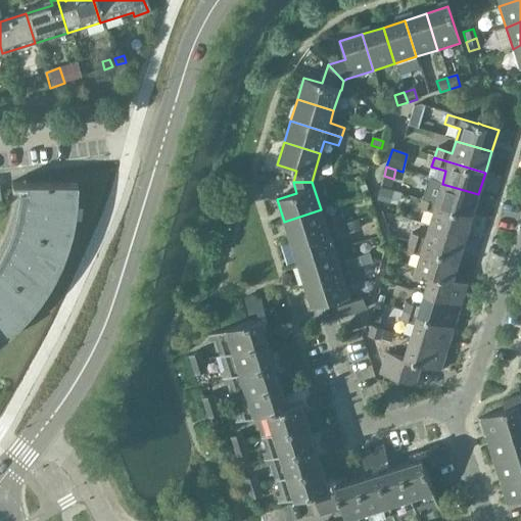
[(472,216),(478,194),(442,184),(438,196),(424,191),(421,200),(472,216)]
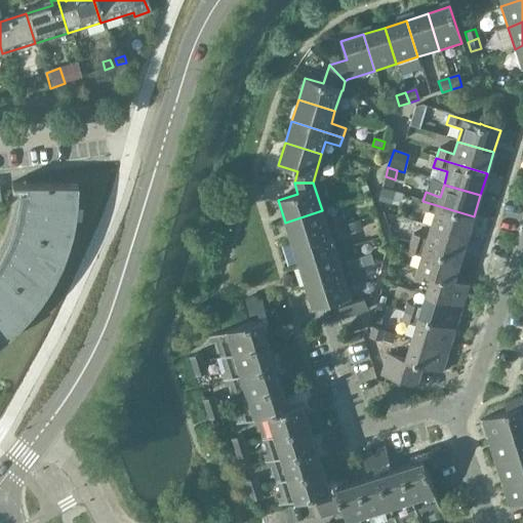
[(0,340),(4,337),(15,327),(26,316),(36,304),(45,290),(52,277),(58,264),(65,248),(69,233),(72,217),(74,203),(75,186),(68,186),(9,186),(9,188),(18,188),(18,195),(17,202),(17,209),(15,216),(14,224),(12,231),(9,238),(6,245),(5,248),(3,252),(0,257),(0,340)]
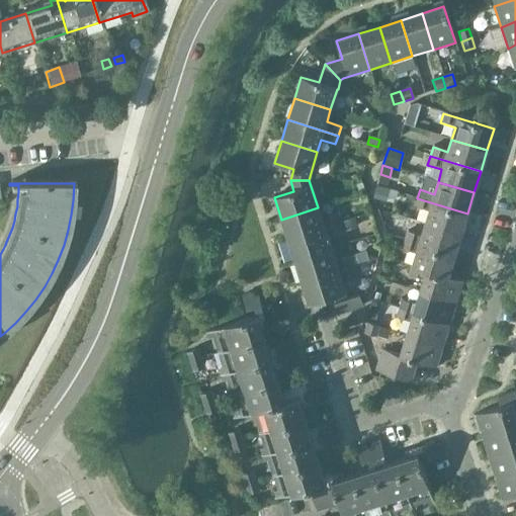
[(376,187),(373,197),(383,200),(387,190),(376,187)]
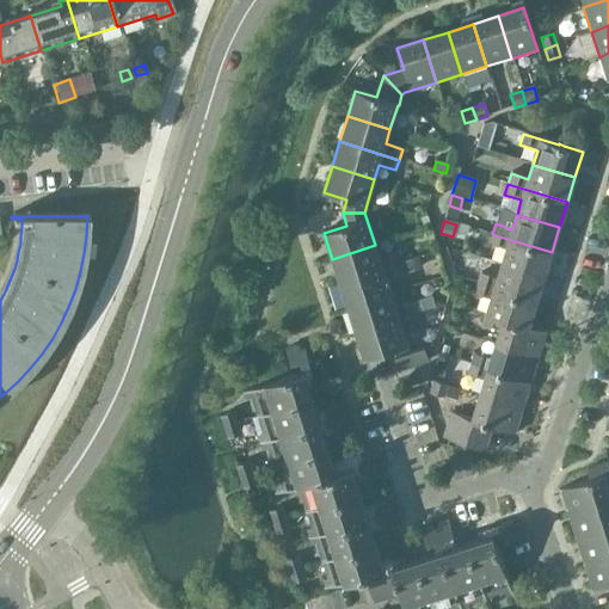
[(502,265),(543,277),(552,252),(492,234),(488,245),(505,251),(502,265)]
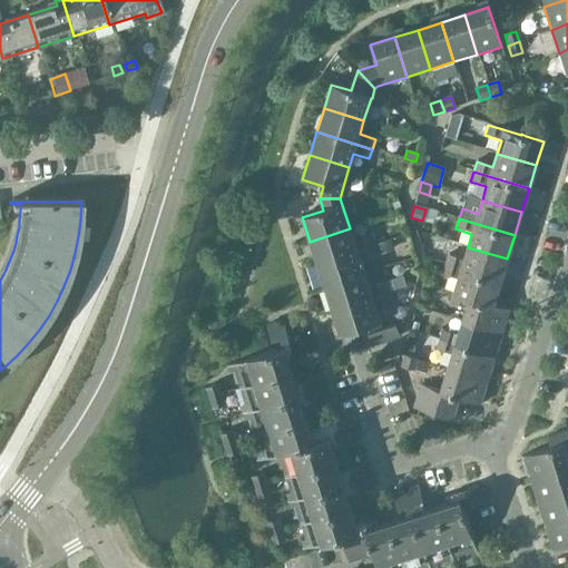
[(381,241),(411,237),(410,225),(380,228),(381,241)]
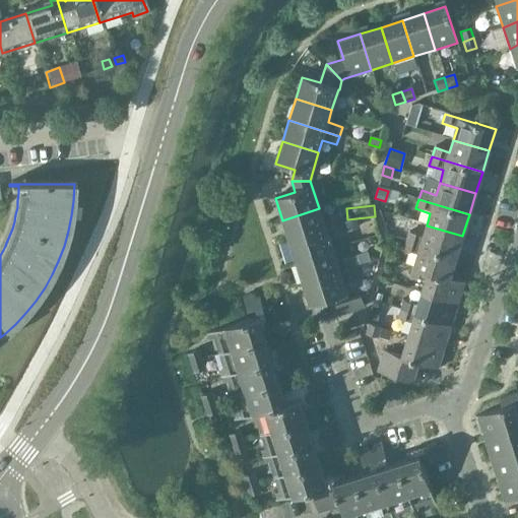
[(282,220),(289,241),(339,225),(336,216),(322,220),(319,208),(282,220)]
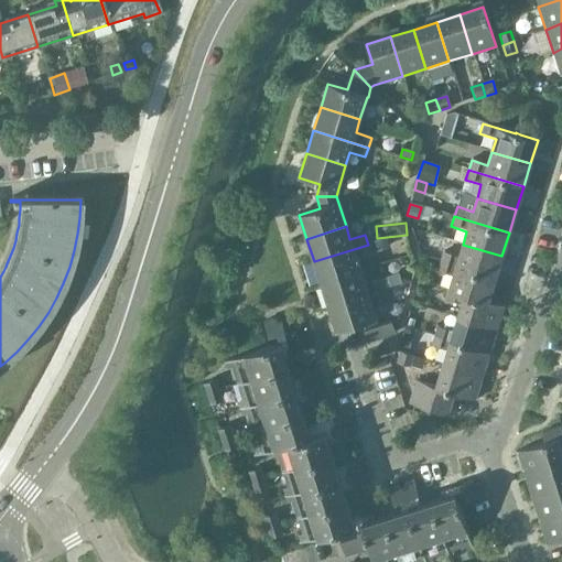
[(387,238),(374,242),(376,251),(389,247),(387,238)]
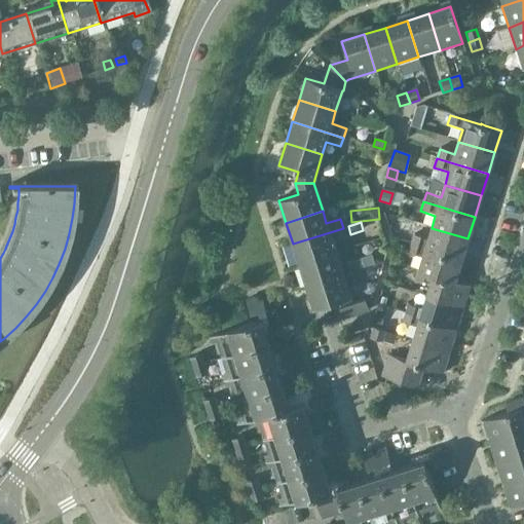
[(346,237),(343,228),(293,244),(299,265),(336,254),(332,241),(346,237)]
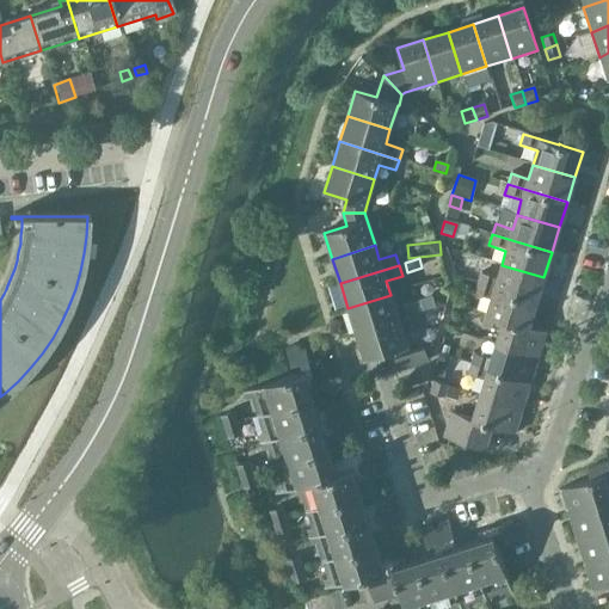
[(477,284),(536,302),(543,277),(502,265),(497,280),(480,275),(477,284)]
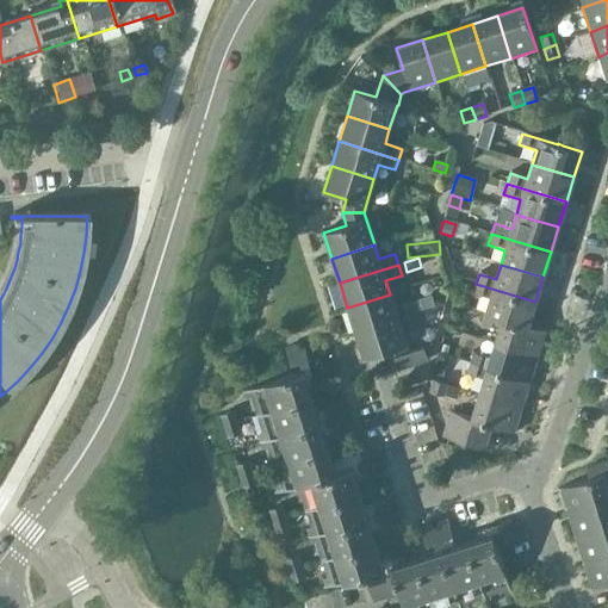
[(527,327),(535,302),(476,284),(472,295),(489,301),(485,315),(527,327)]
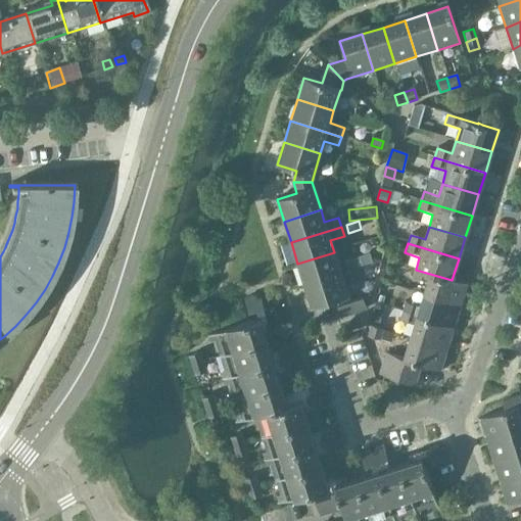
[(338,265),(334,252),(297,264),(304,285),(354,270),(354,269),(352,261),(338,265)]
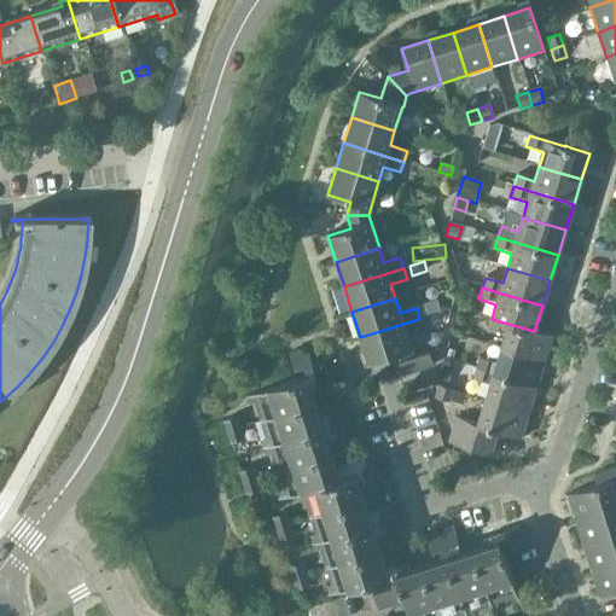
[(424,306),(417,308),(419,318),(426,315),(424,306)]
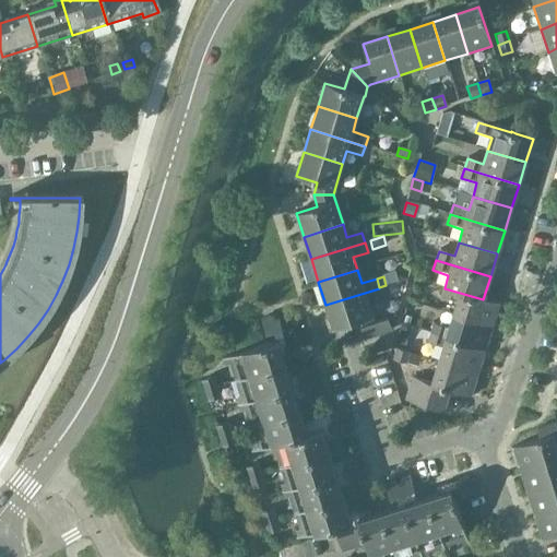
[(379,288),(326,305),(333,329),(358,321),(364,340),(391,331),(387,319),(374,322),(367,303),(382,298),(379,288)]
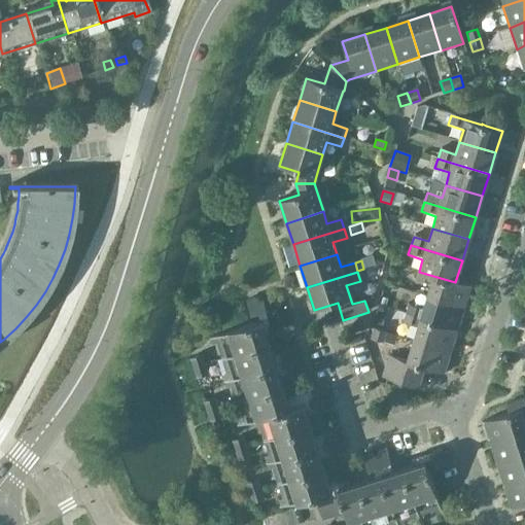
[(455,282),(419,272),(416,281),(430,285),(426,298),(463,309),(470,286),(455,282)]
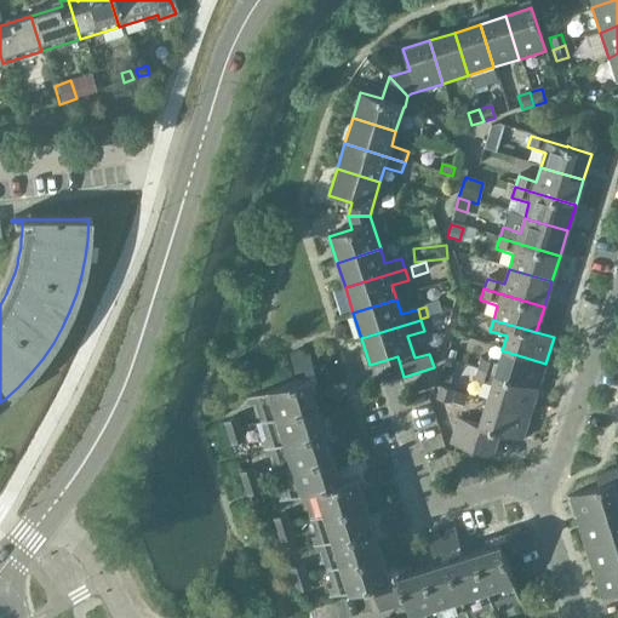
[(478,371),(537,389),(545,364),(502,350),(497,365),(480,360),(478,371)]
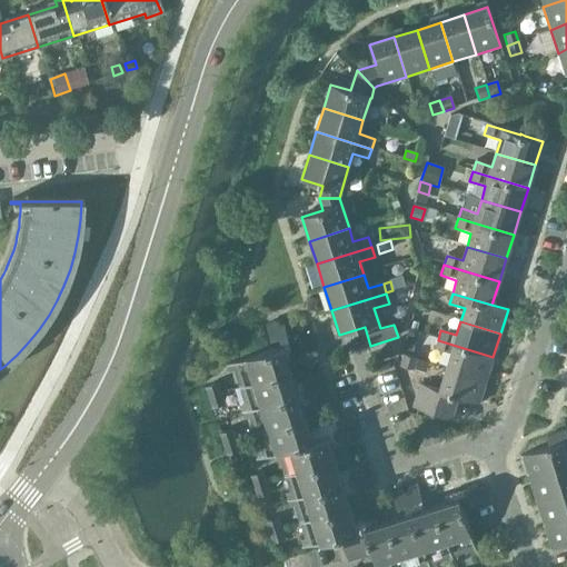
[(266,330),(268,337),(270,342),(280,339),(276,327),(275,324),(265,327),(266,330)]
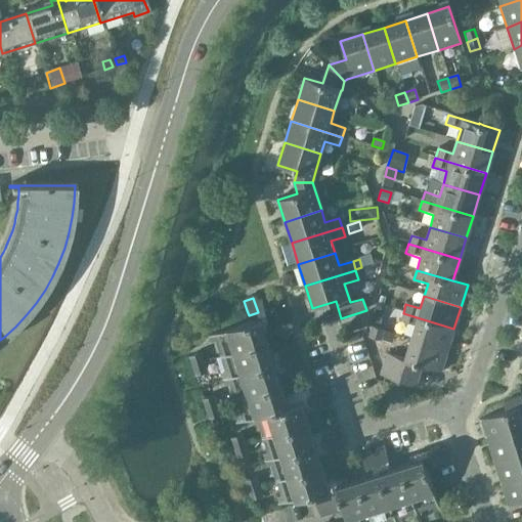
[(257,300),(254,301),(258,312),(259,315),(261,315),(264,314),(259,300),(257,300)]
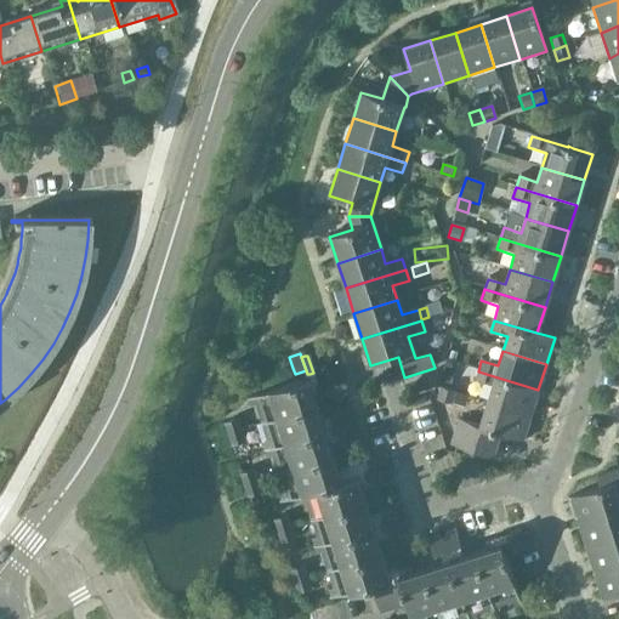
[(443,372),(439,382),(449,386),(454,374),(443,372)]
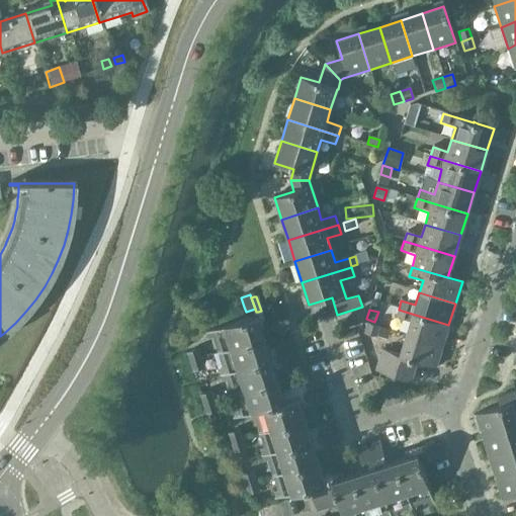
[(448,325),(399,310),(396,319),(410,323),(406,335),(442,346),(448,325)]
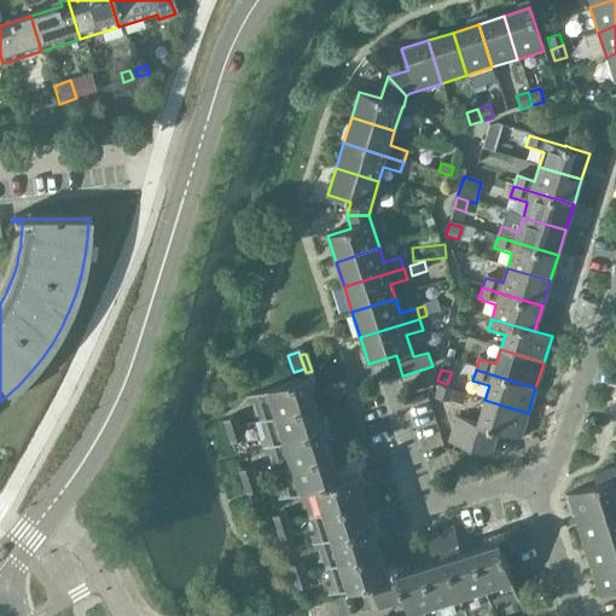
[(244,397),(248,406),(253,405),(259,422),(315,404),(307,378),(296,382),(295,381),(290,383),(290,384),(244,397)]
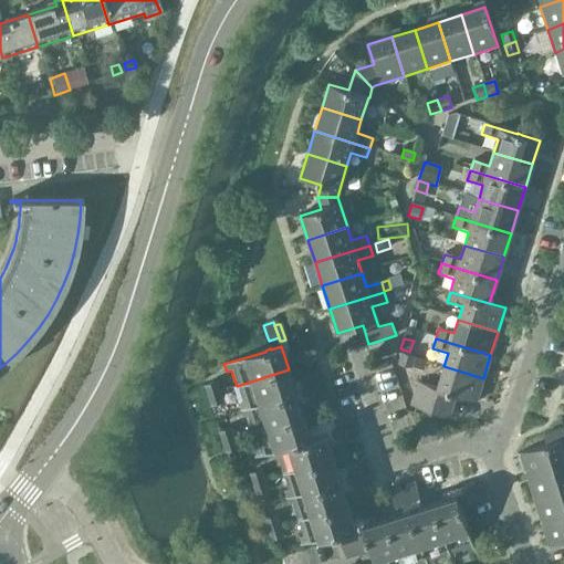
[(409,368),(414,357),(401,354),(398,365),(409,368)]
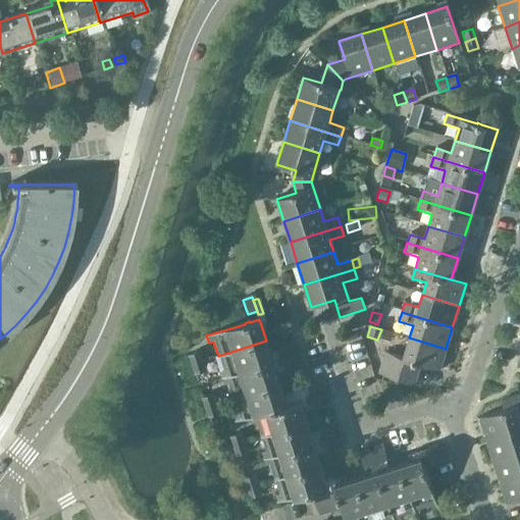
[(409,338),(402,359),(384,353),(377,374),(413,385),(419,365),(438,371),(446,349),(409,338)]
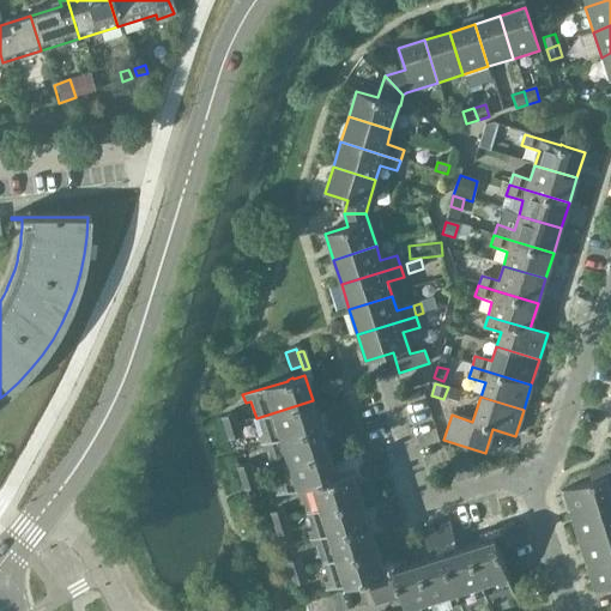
[(321,425),(316,412),(313,400),(256,418),(262,436),(256,439),(259,446),(321,425)]
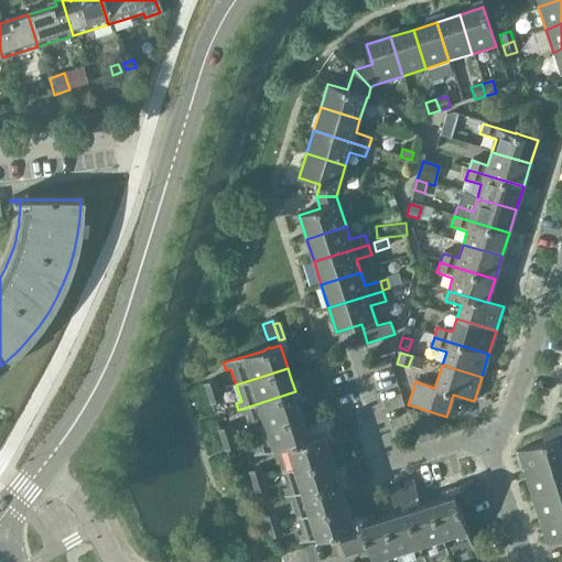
[(316,371),(301,376),(304,387),(315,382),(320,381),(316,371)]
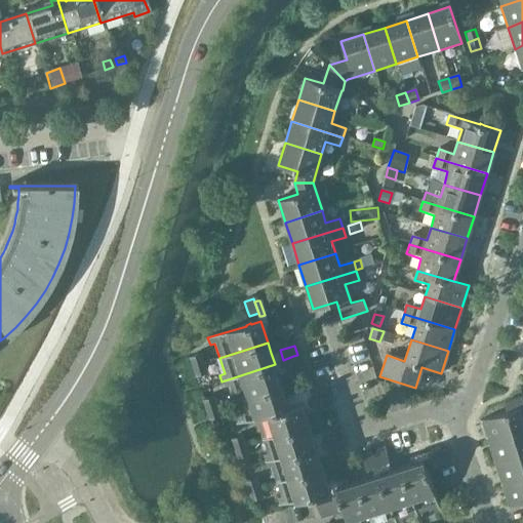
[(192,368),(203,365),(200,355),(189,358),(192,368)]
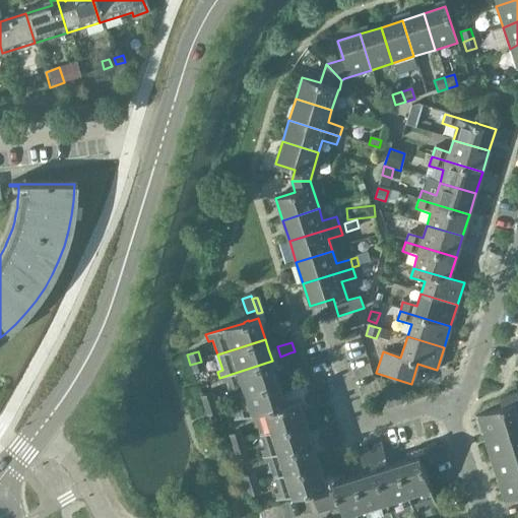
[(290,354),(290,352),(280,357),(276,358),(277,360),(277,362),(281,361),(292,358),(290,354)]
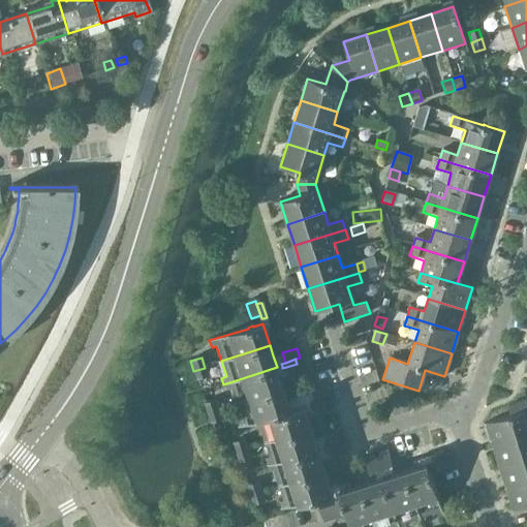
[(286,367),(289,376),(304,372),(301,363),(297,364),(286,367)]
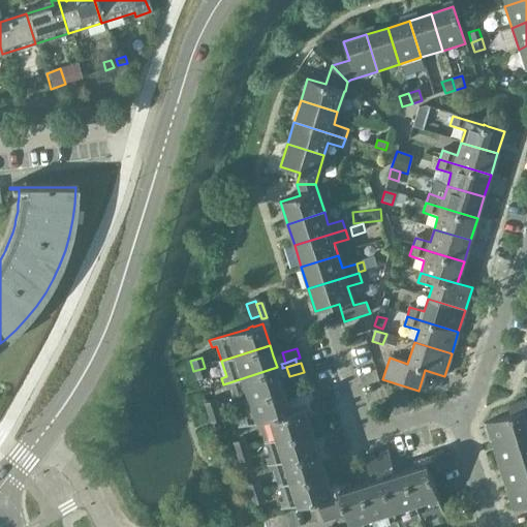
[(284,389),(281,379),(277,367),(223,384),(225,391),(230,390),(236,404),(284,389)]
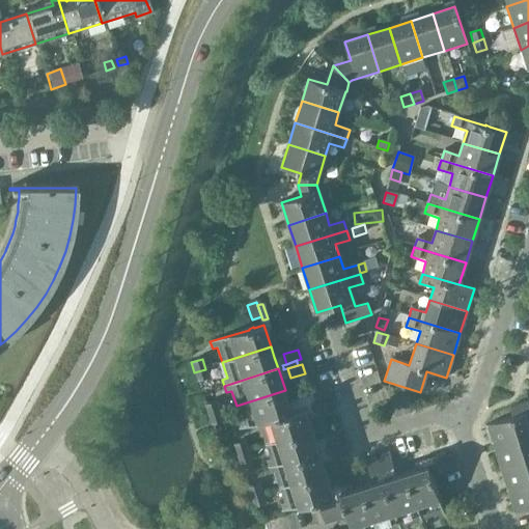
[(205,369),(194,372),(197,382),(209,379),(205,369)]
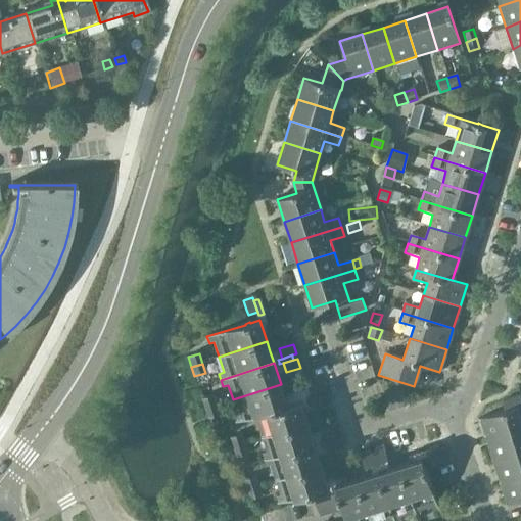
[(321,382),(306,387),(310,396),(321,393),(324,392),(321,382)]
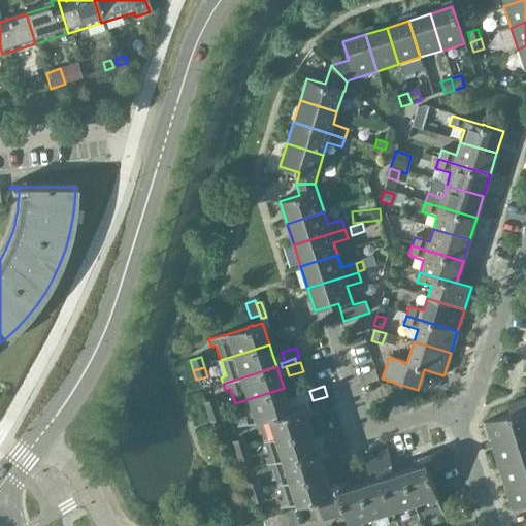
[(290,409),(287,398),(284,388),(235,403),(239,419),(234,421),(237,428),(251,423),(290,409)]
